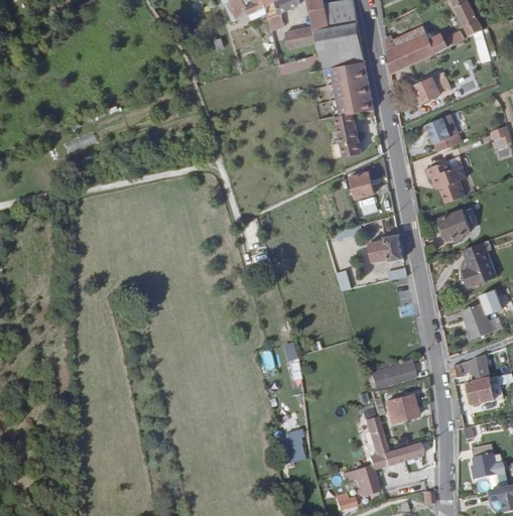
[(240,0),(233,0),(224,4),(231,22),(247,14),(243,5),(240,0)]
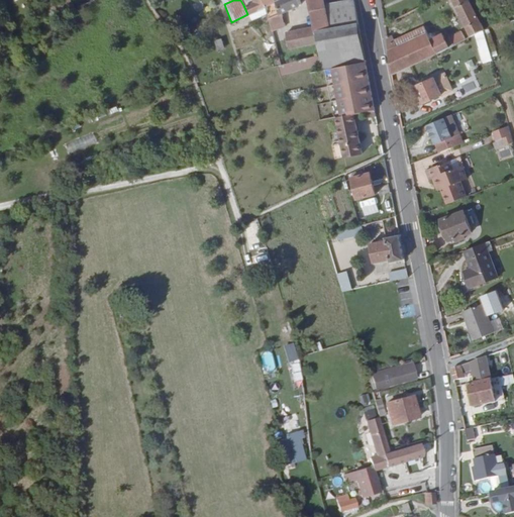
[(251,0),(243,5),(247,14),(263,7),(266,19),(278,12),(274,0),(251,0)]
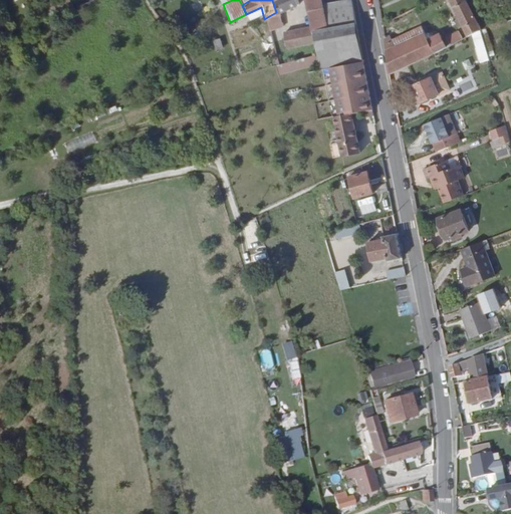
[(272,0),(276,12),(298,1),(297,0),(272,0)]
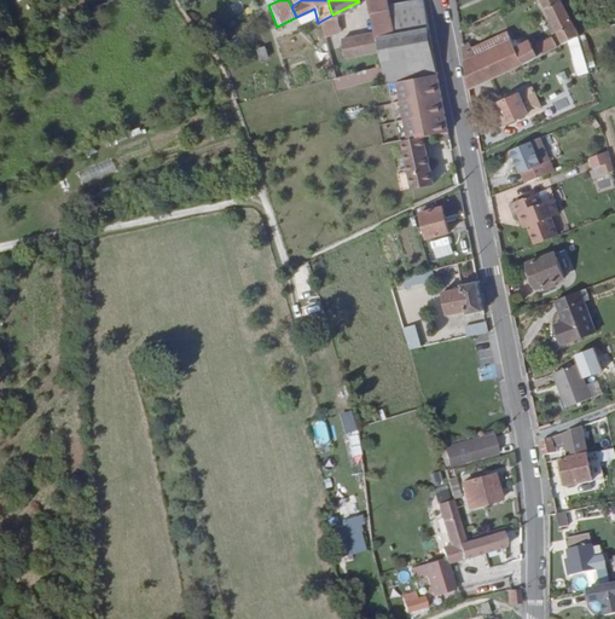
[(366,0),(373,32),(376,39),(389,35),(384,11),(383,5),(382,0),(366,0)]
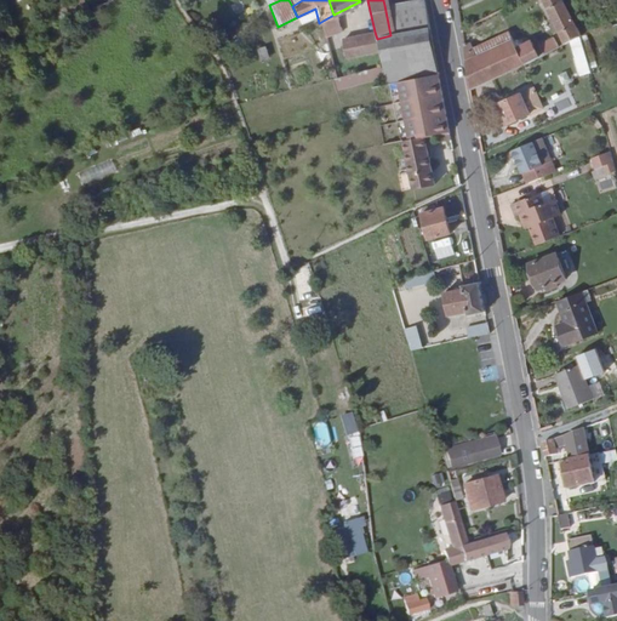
[(514,46),(523,63),(569,39),(577,35),(580,34),(561,0),(541,0),(560,35),(540,46),(538,44),(531,47),(526,39),(514,46)]
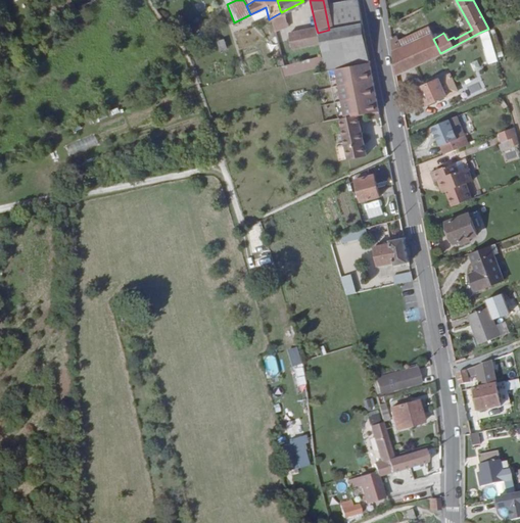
[(325,9),(329,30),(360,24),(356,3),(325,9)]
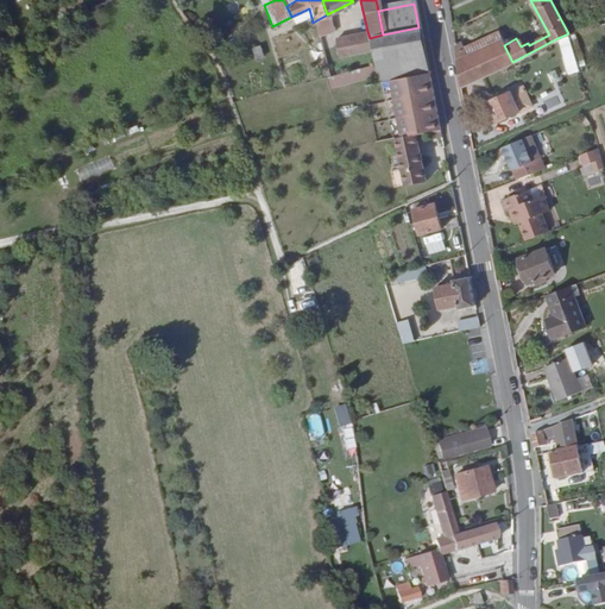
[(327,14),(313,23),(316,35),(331,30),(327,14)]
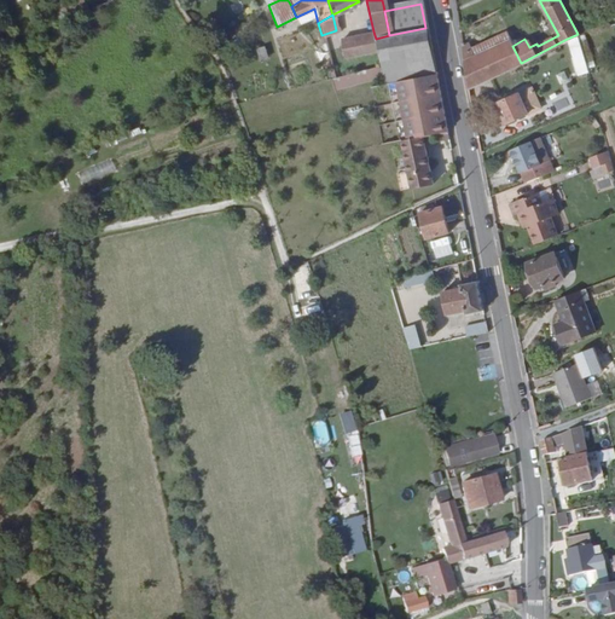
[(389,35),(376,39),(378,51),(384,79),(433,69),(425,28),(389,35)]
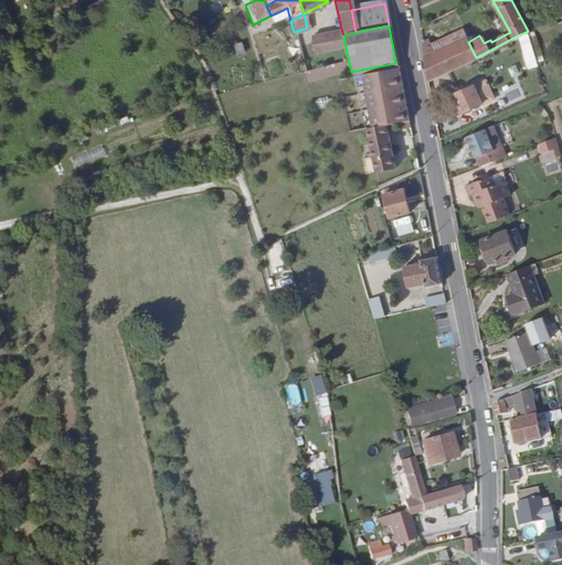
[(346,46),(343,35),(341,29),(310,35),(314,53),(346,46)]
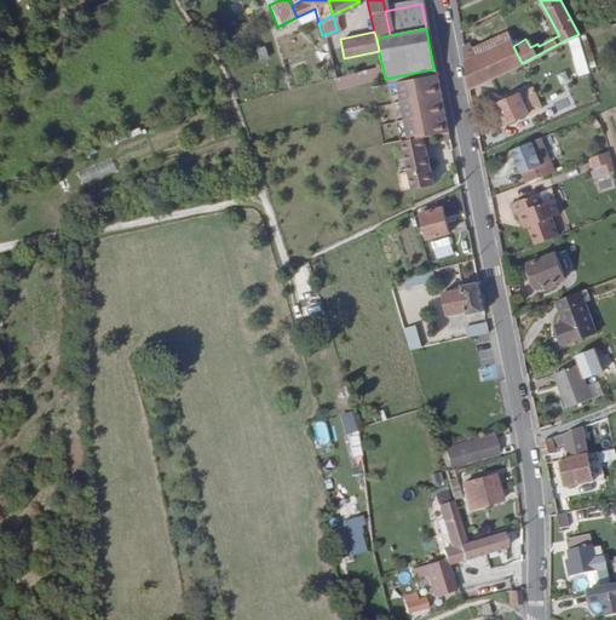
[(464,72),(467,92),(522,63),(513,46),(506,34),(468,55),(475,65),(464,72)]
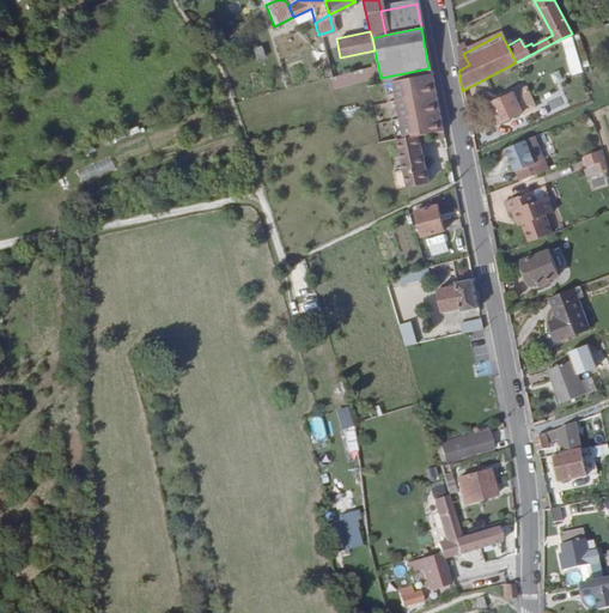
[(561,38),(570,59),(579,55),(570,35),(561,38)]
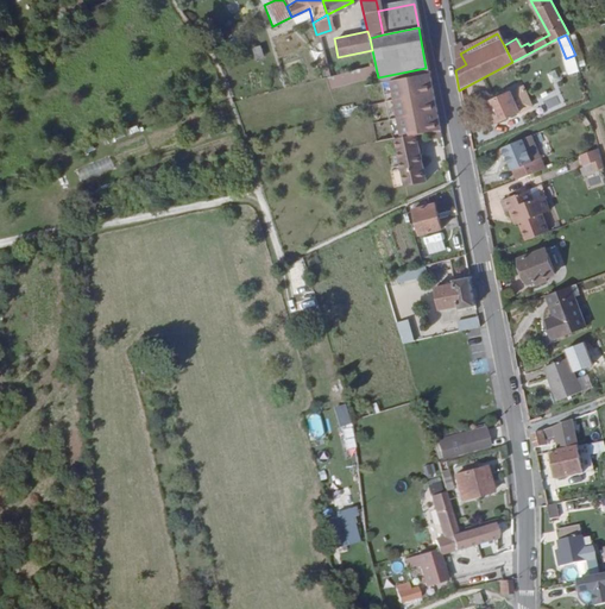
[(319,45),(326,69),(329,68),(328,61),(327,57),(328,57),(326,43),(319,45)]
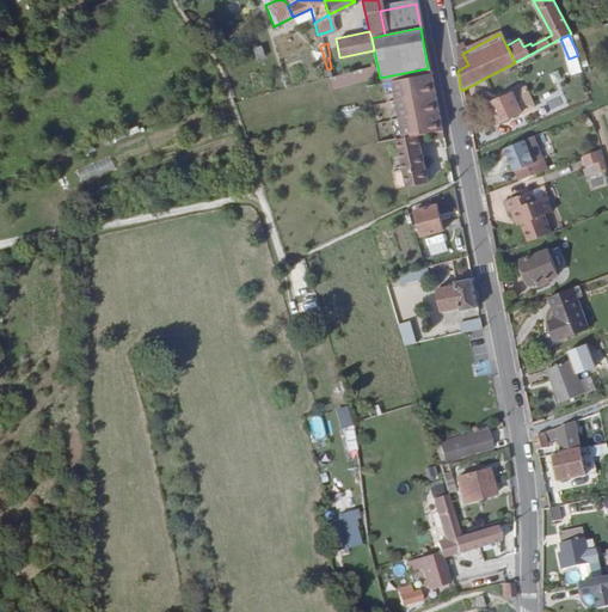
[(249,49),(253,60),(262,56),(257,46),(249,49)]
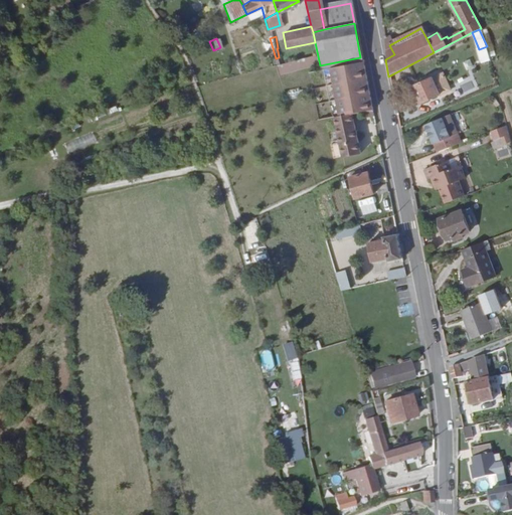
[(383,41),(385,59),(394,54),(389,45),(386,39),(383,41)]
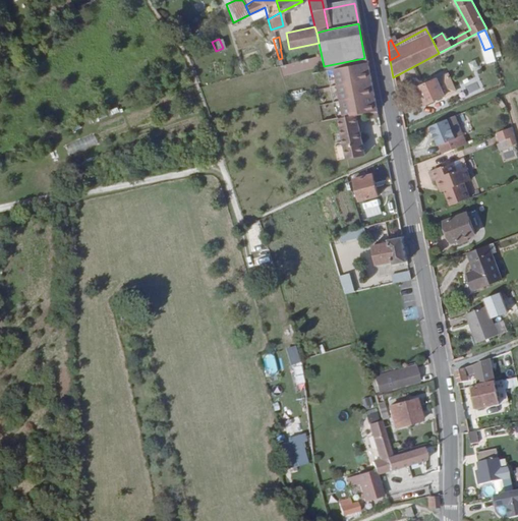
[(488,60),(497,55),(493,47),(484,50),(488,60)]
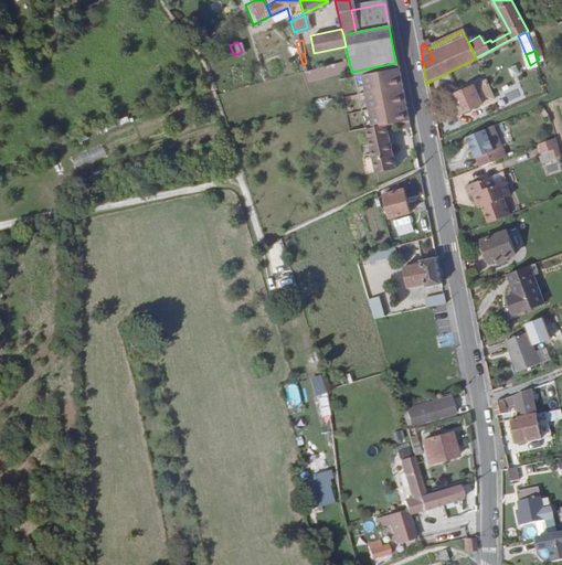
[(341,61),(301,72),(304,83),(343,72),(341,61)]
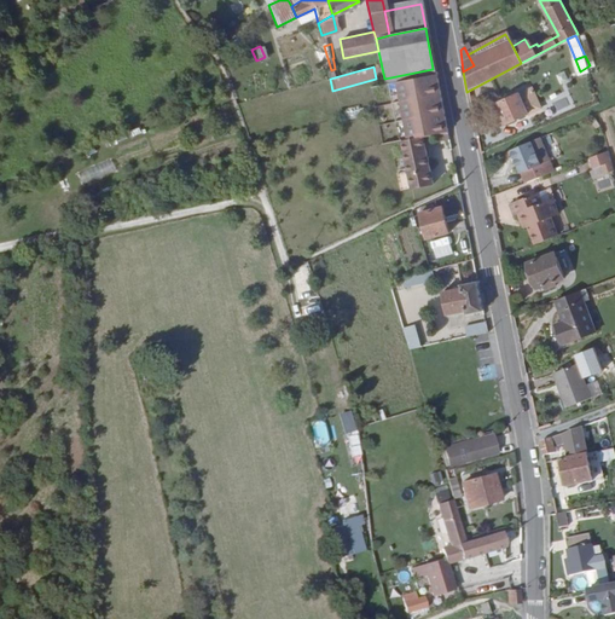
[(433,71),(386,81),(387,92),(395,139),(400,138),(404,138),(422,133),(435,131),(437,131),(444,129),(433,71)]
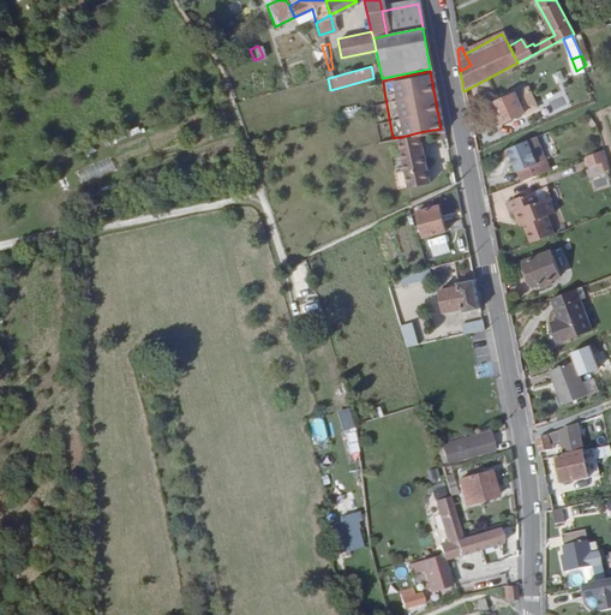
[(492,105),(502,124),(523,112),(513,93),(492,105)]
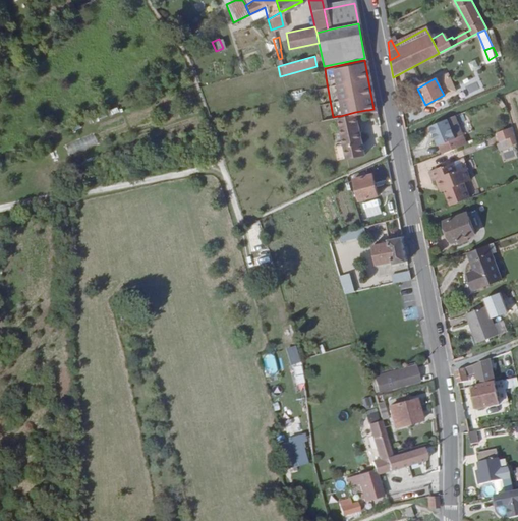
[(375,115),(373,109),(368,110),(366,110),(367,117),(375,115)]
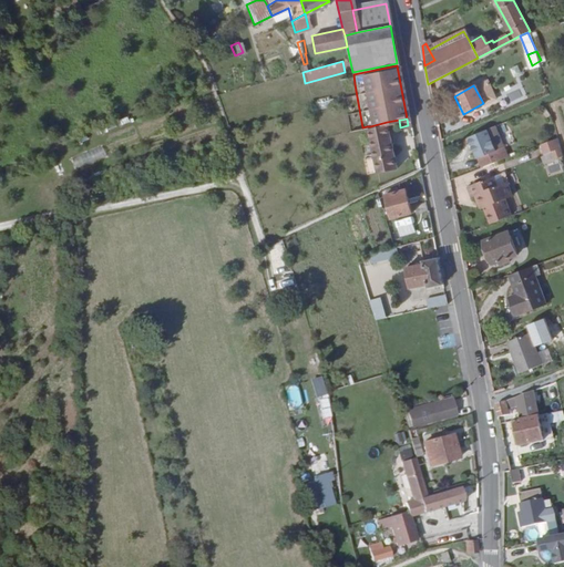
[(370,126),(367,126),(373,161),(365,162),(367,171),(395,165),(387,122),(370,126)]
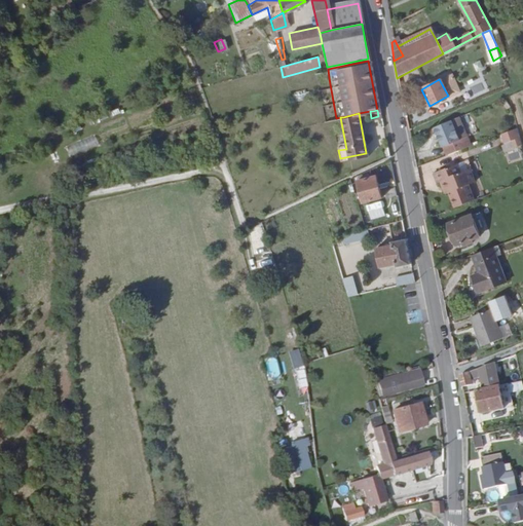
[(458,115),(434,125),(441,145),(444,144),(448,153),(470,145),(458,115)]
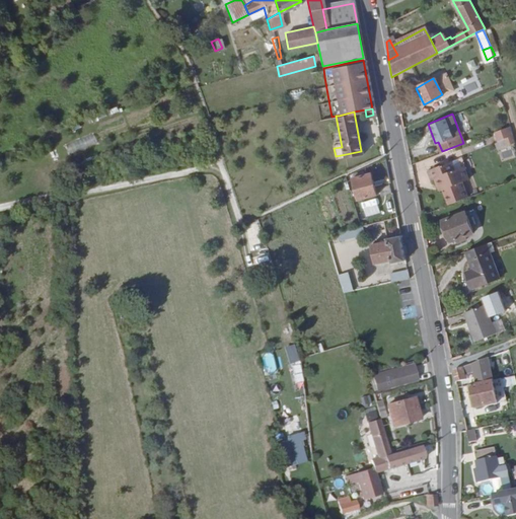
[(490,132),(494,149),(512,144),(507,127),(490,132)]
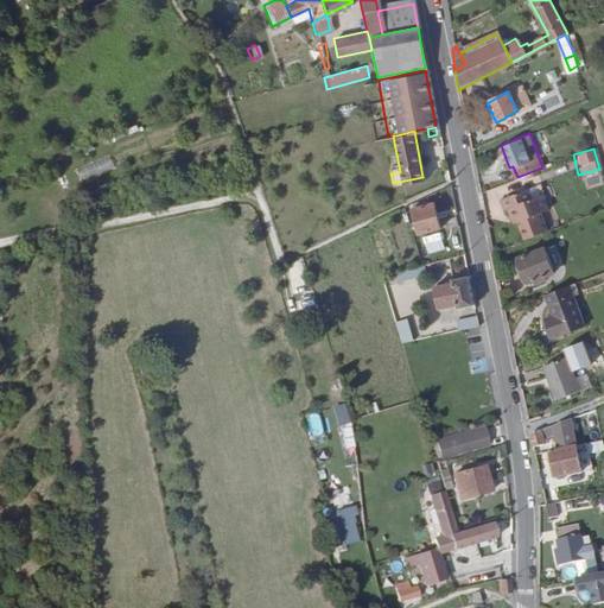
[(535,196),(539,195),(535,185),(523,190),(527,200),(535,196)]
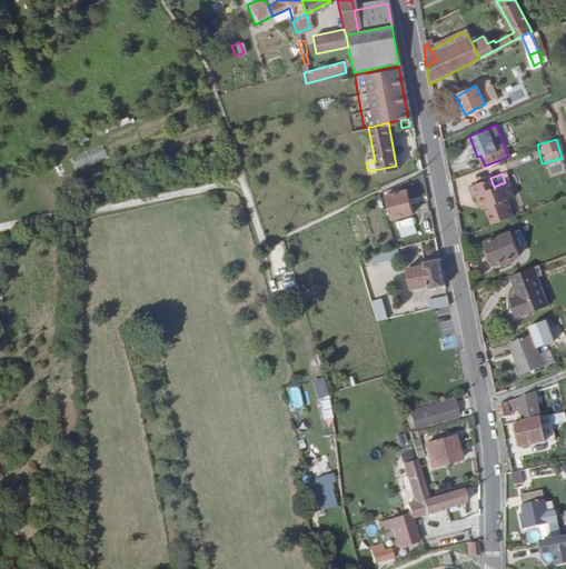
[(482,208),(488,225),(507,218),(500,200),(508,197),(502,183),(494,187),(490,178),(465,188),(468,198),(474,196),(478,209),(482,208)]
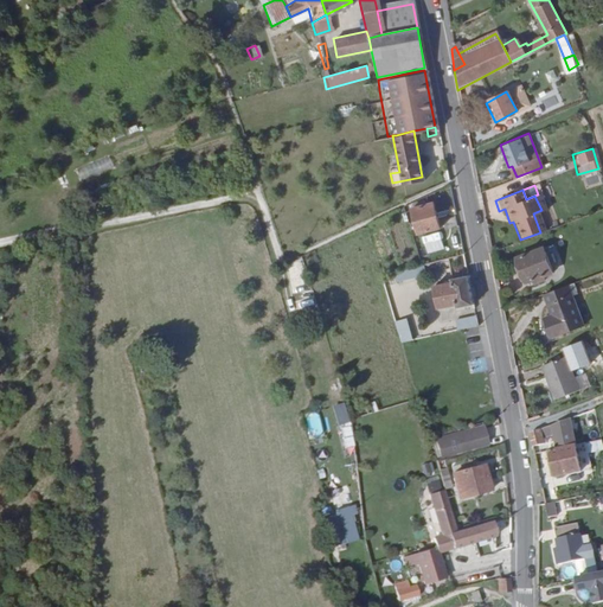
[(419,197),(408,202),(416,231),(437,225),(430,200),(421,203),(419,197)]
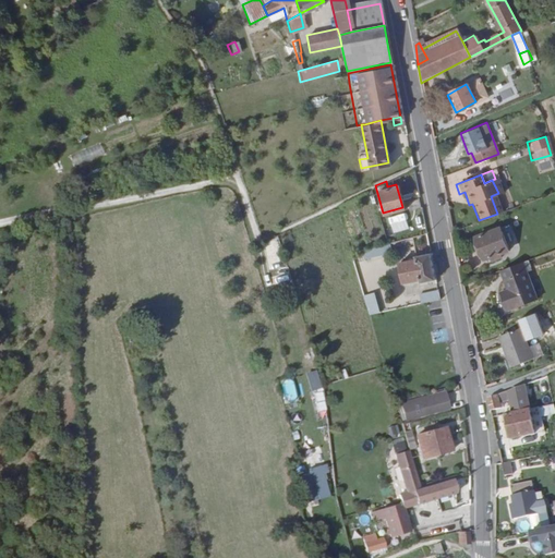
[(498,226),(474,235),(480,247),(477,250),(480,257),(482,256),(483,259),(493,255),(494,258),(502,255),(501,252),(507,250),(498,226)]
